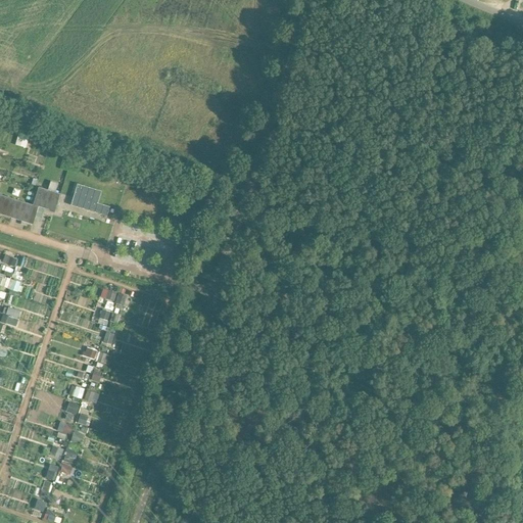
[(18,132),(15,144),(26,147),(29,135),(18,132)]
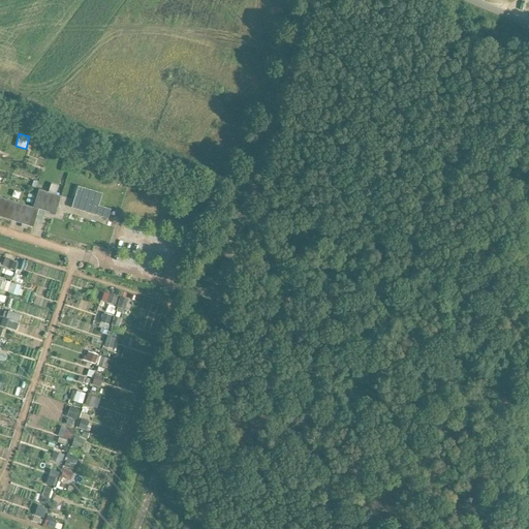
[(29,156),(27,162),(34,164),(36,159),(29,156)]
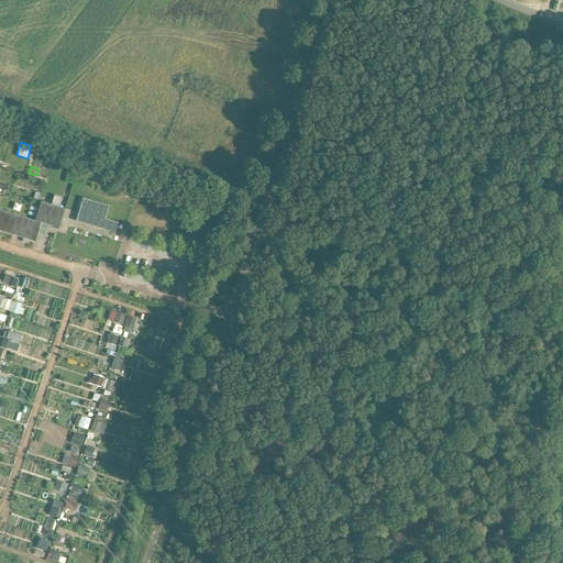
[(118,222),(113,221),(106,219),(109,206),(84,198),(76,221),(116,232),(118,222)]
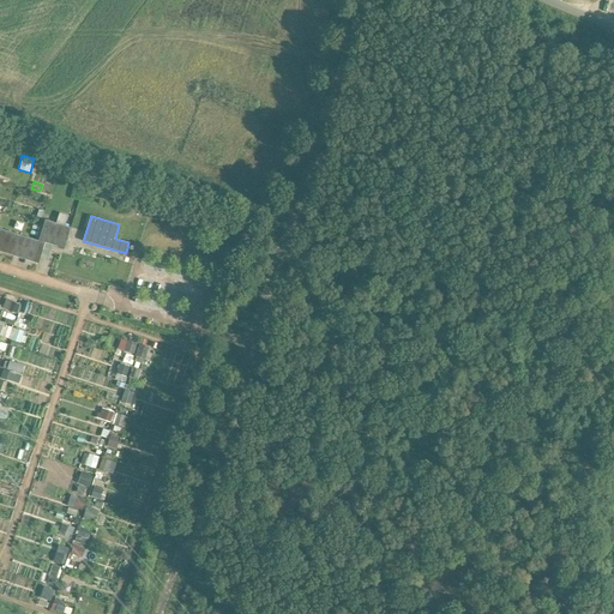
[(58,247),(65,248),(71,228),(46,220),(38,241),(0,228),(0,251),(38,264),(41,257),(47,258),(52,245),(58,246),(58,247)]
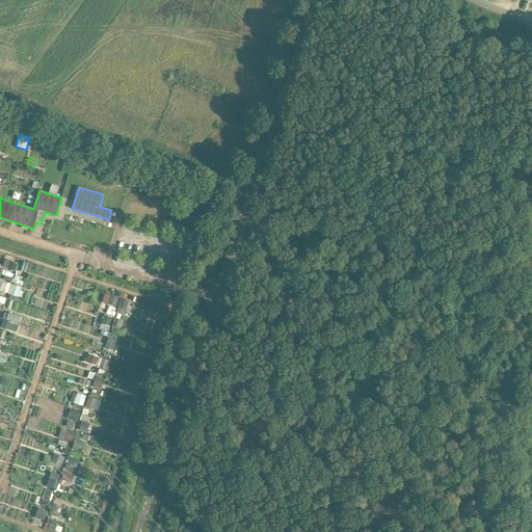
[(60,257),(62,267),(70,266),(68,256),(60,257)]
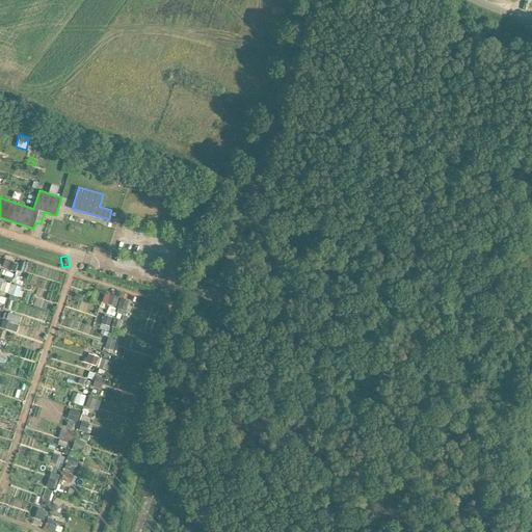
[(19,263),(5,259),(2,268),(16,272),(19,263)]
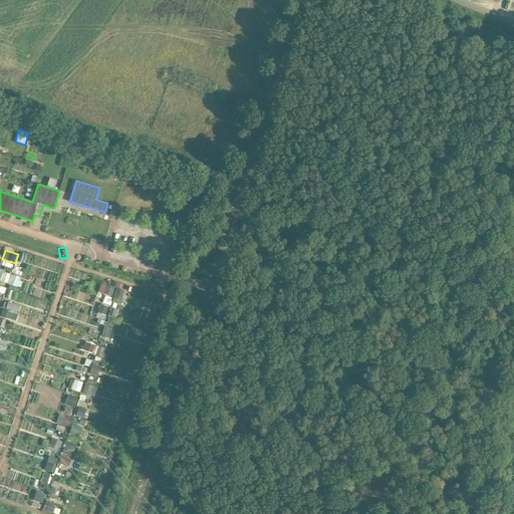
[(4,268),(21,274),(22,271),(5,265),(4,268)]
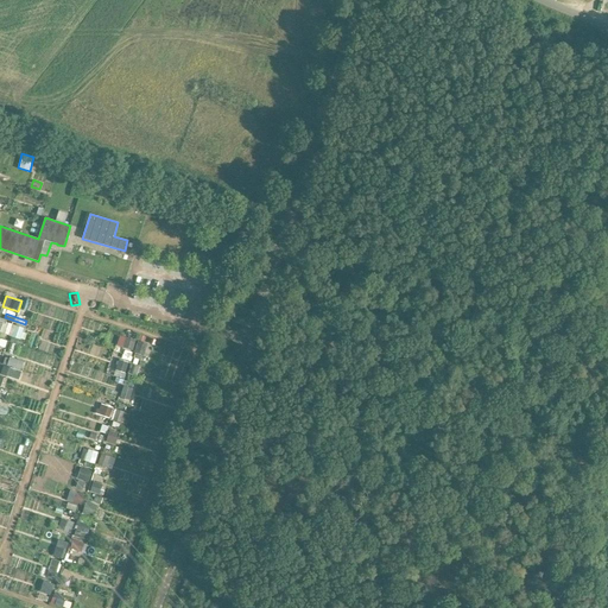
[(24,325),(4,320),(0,329),(20,336),(24,325)]
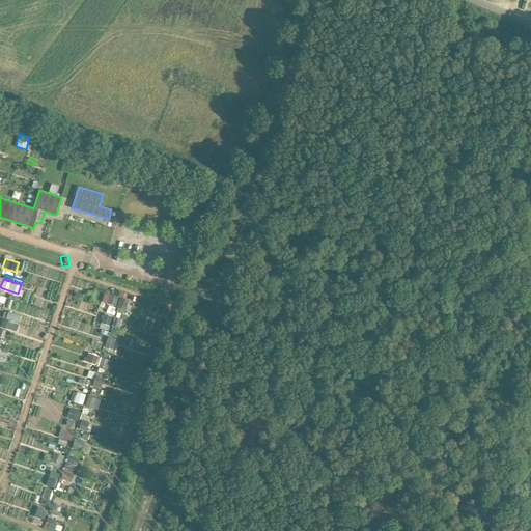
[(101,301),(117,305),(120,296),(103,291),(101,301)]
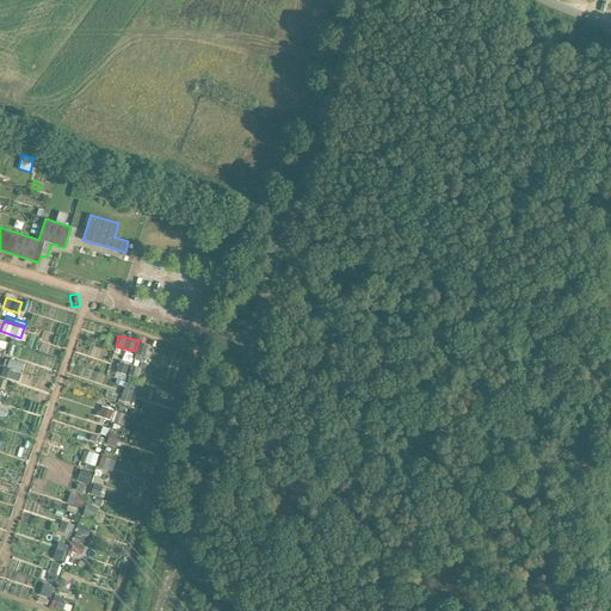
[(135,351),(146,356),(149,344),(139,340),(135,351)]
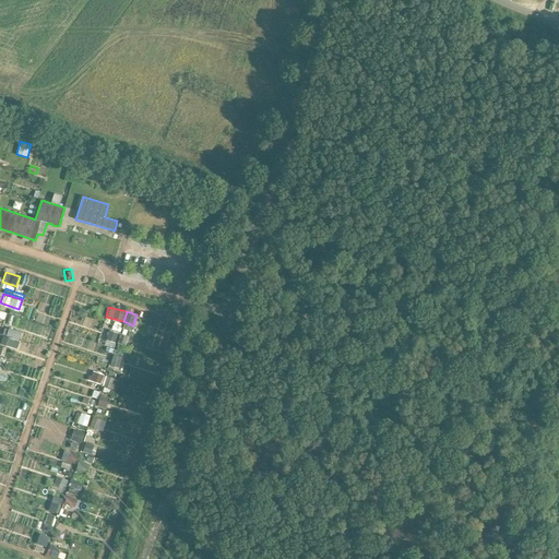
[(0,335),(0,342),(18,348),(23,332),(3,325),(0,335)]
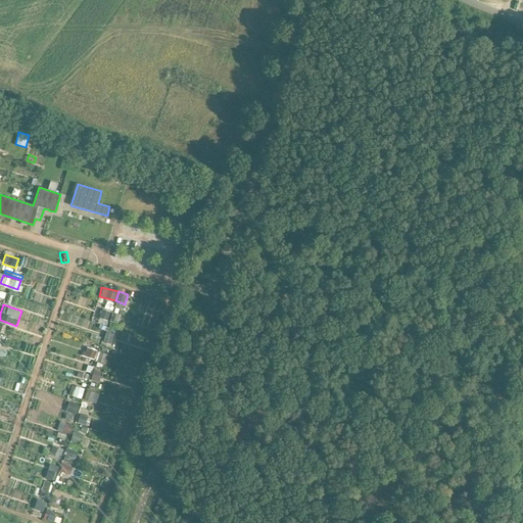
[(103,307),(100,317),(117,322),(121,314),(103,307)]
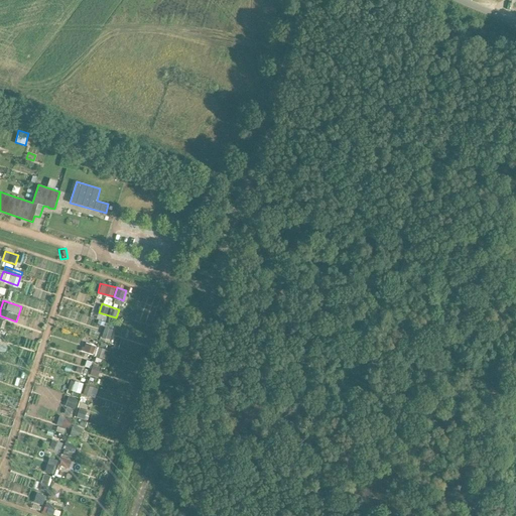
[(113,329),(105,325),(101,336),(109,339),(113,329)]
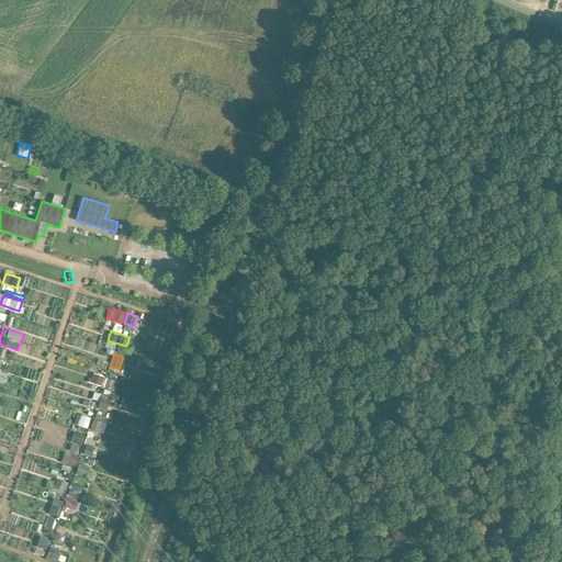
[(92,371),(89,381),(117,391),(121,381),(92,371)]
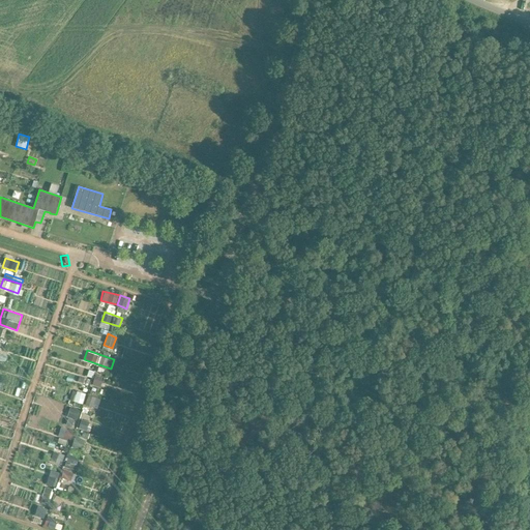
[(96,374),(93,384),(100,386),(104,377),(96,374)]
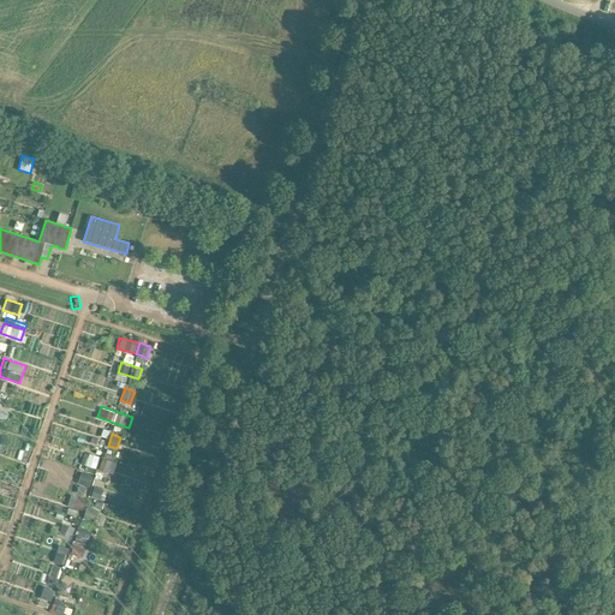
[(101,457),(97,469),(114,475),(118,463),(101,457)]
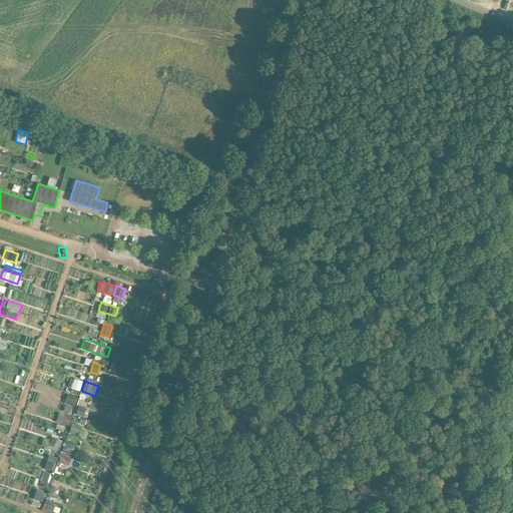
[(77,397),(68,394),(63,410),(72,413),(77,397)]
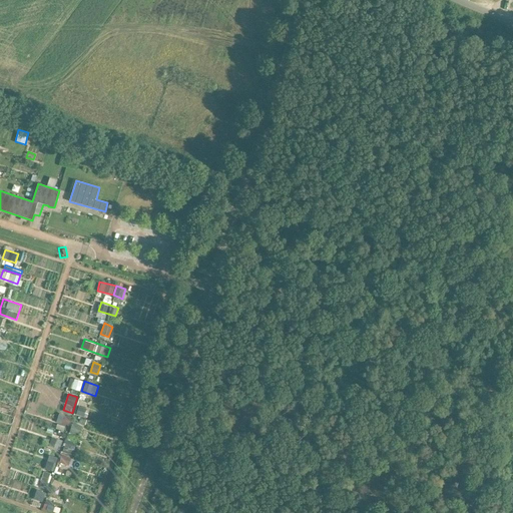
[(72,417),(59,413),(56,422),(69,425),(72,417)]
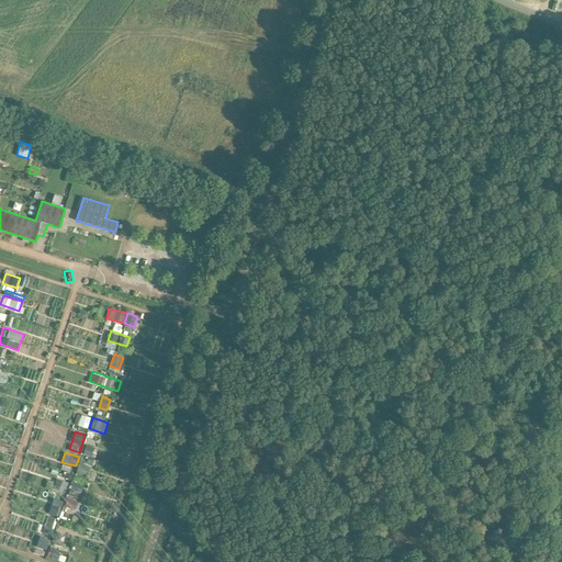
[(91,467),(80,462),(77,472),(87,476),(91,467)]
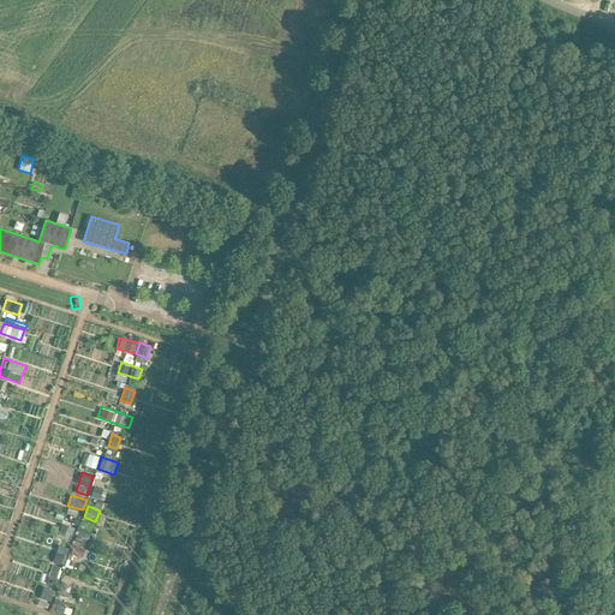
[(91,533),(63,524),(58,535),(87,544),(91,533)]
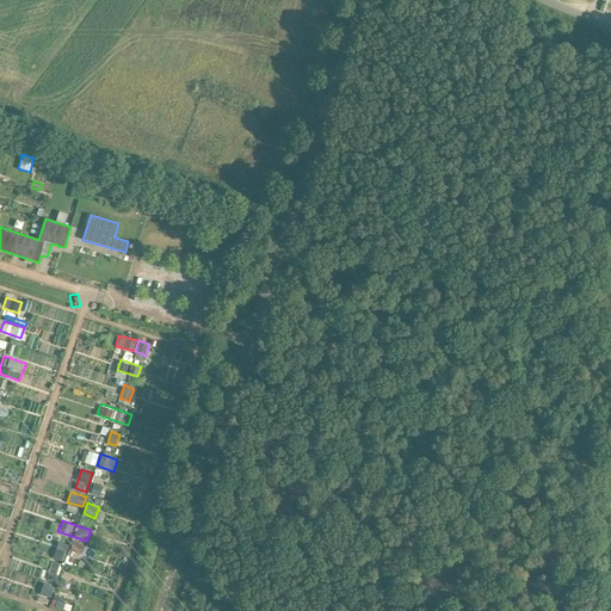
[(71,544),(57,541),(53,557),(66,561),(71,544)]
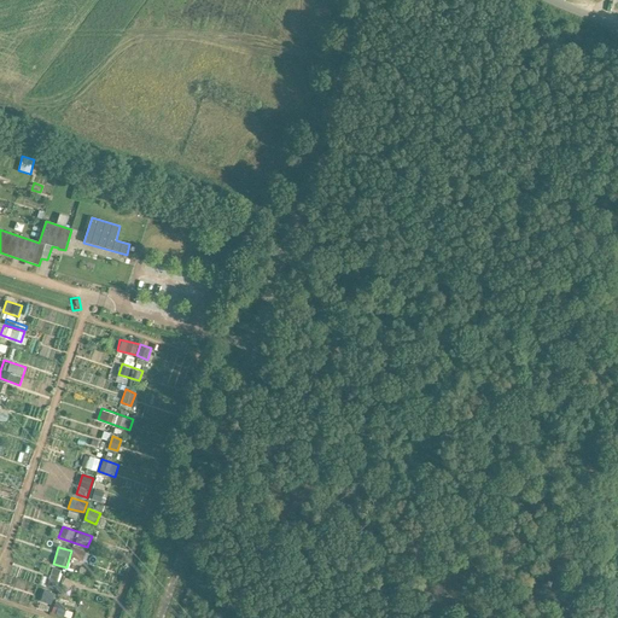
[(52,566),(46,584),(57,588),(63,570),(52,566)]
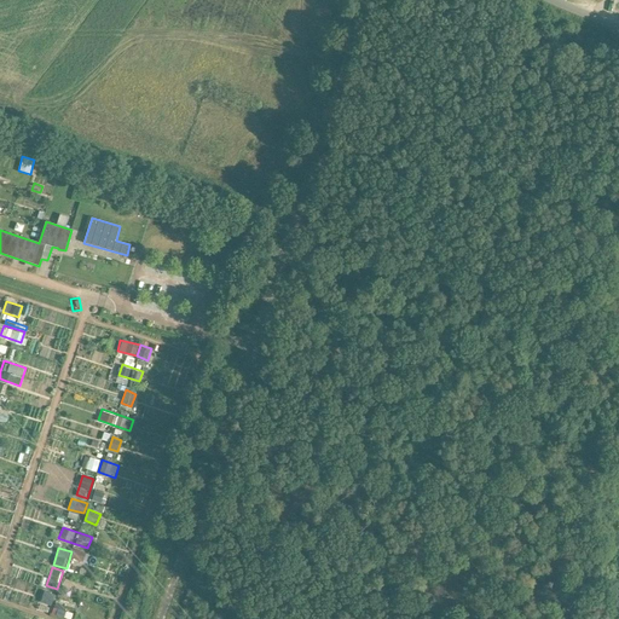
[(56,606),(53,614),(64,618),(67,611),(56,606)]
